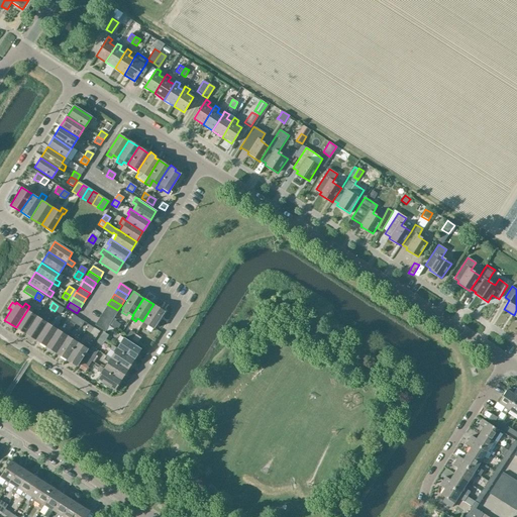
[(104,309),(114,316),(117,310),(107,304),(104,309)]
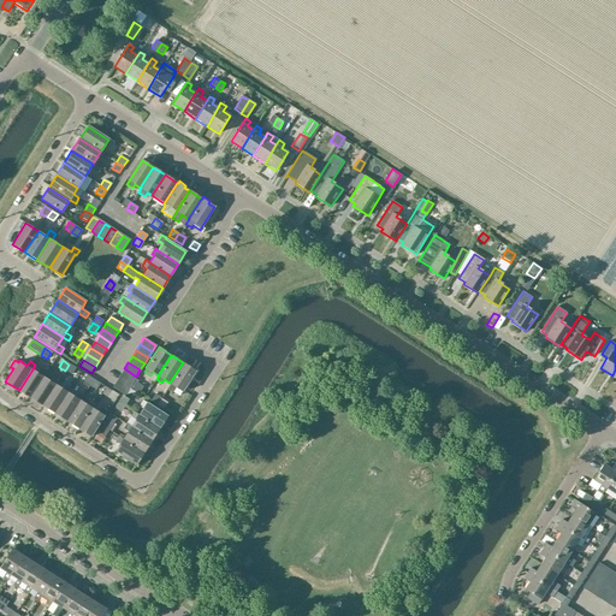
[(171,383),(167,389),(173,392),(177,386),(183,391),(196,371),(183,362),(170,383),(171,383)]
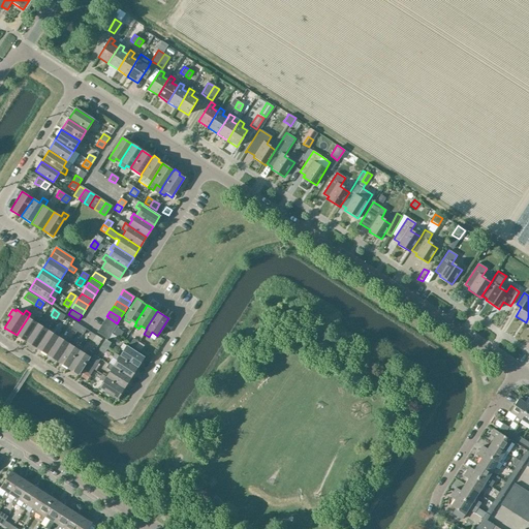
[(59,313),(56,318),(62,321),(65,316),(59,313)]
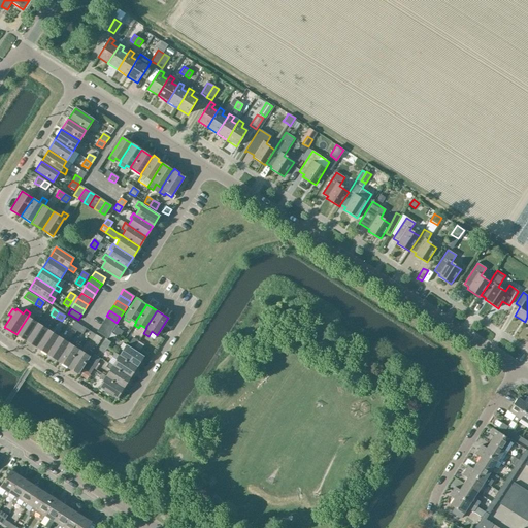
[(28,317),(17,334),(27,340),(38,323),(40,319),(35,316),(33,320),(28,317)]
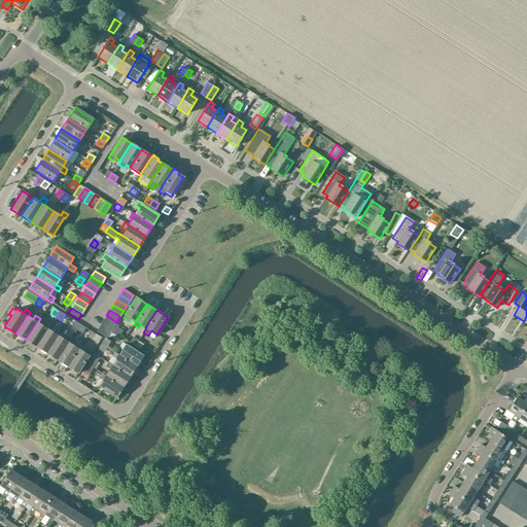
[(106,315),(103,320),(113,327),(115,324),(116,322),(106,315)]
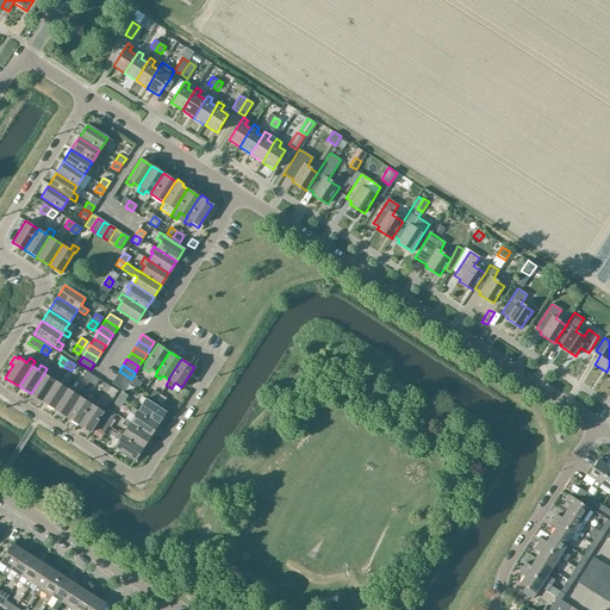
[(119,371),(116,377),(128,385),(129,383),(131,379),(119,371)]
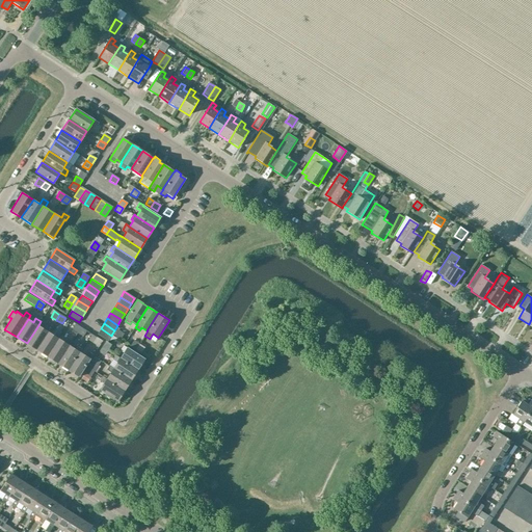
[(37,350),(49,333),(51,329),(46,326),(45,329),(38,325),(27,343),(37,350)]
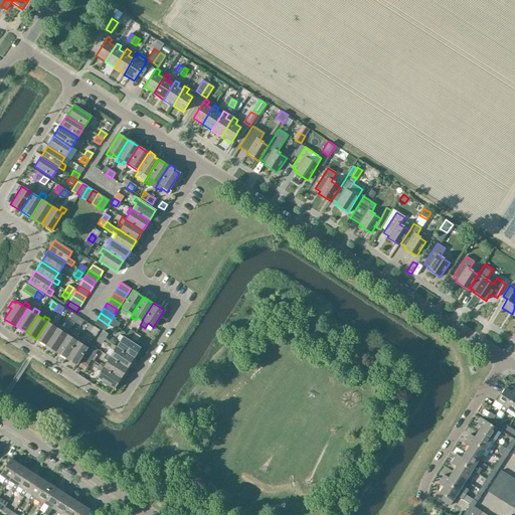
[(77,317),(74,322),(80,326),(83,321),(77,317)]
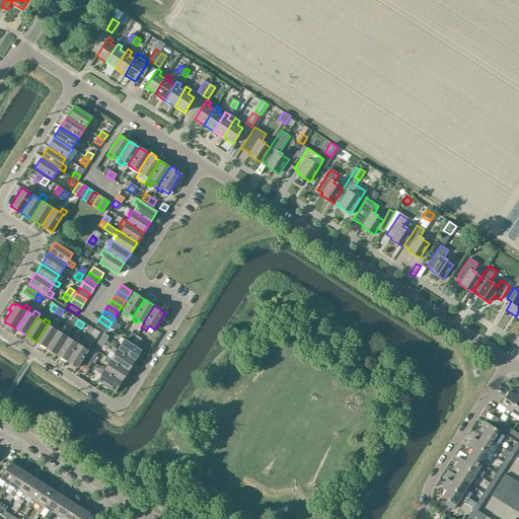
[(112,322),(109,325),(118,330),(120,327),(121,325),(116,322),(117,320),(114,319),(112,322)]
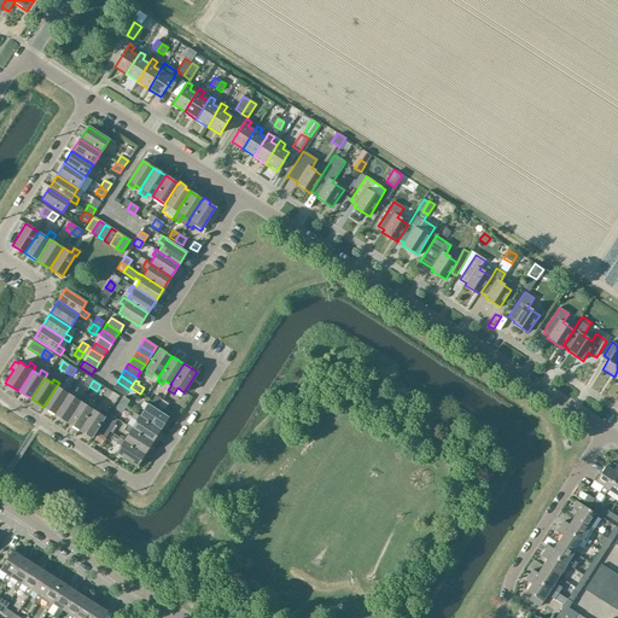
[(117,382),(112,388),(123,395),(123,396),(124,397),(129,390),(117,382)]
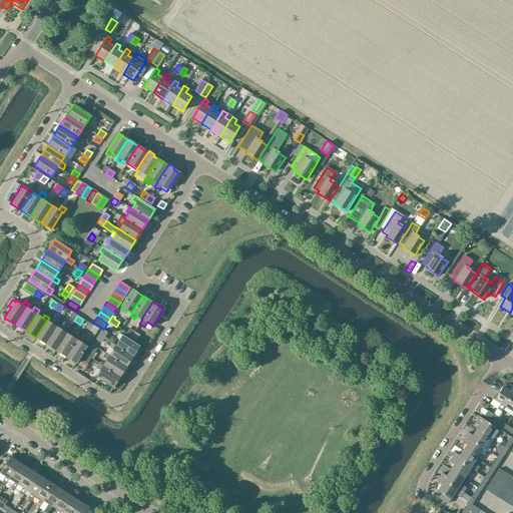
[(47,321),(36,338),(46,345),(57,327),(59,324),(55,322),(53,324),(47,321)]
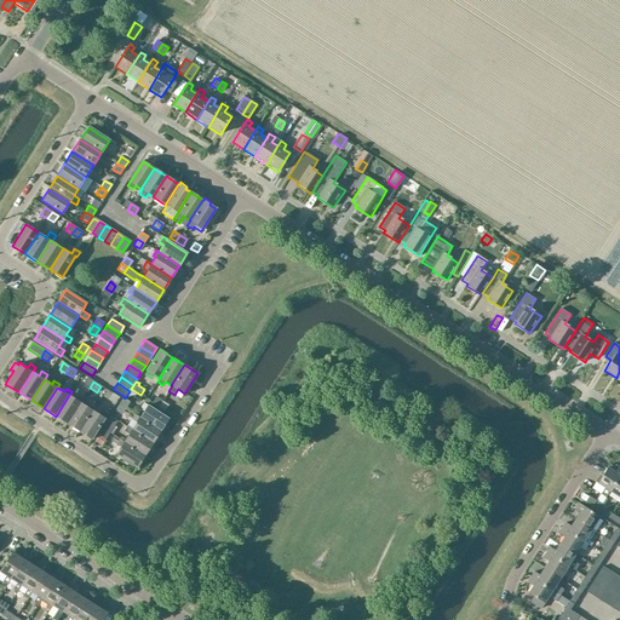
[(103,396),(115,405),(119,399),(119,397),(107,389),(103,396)]
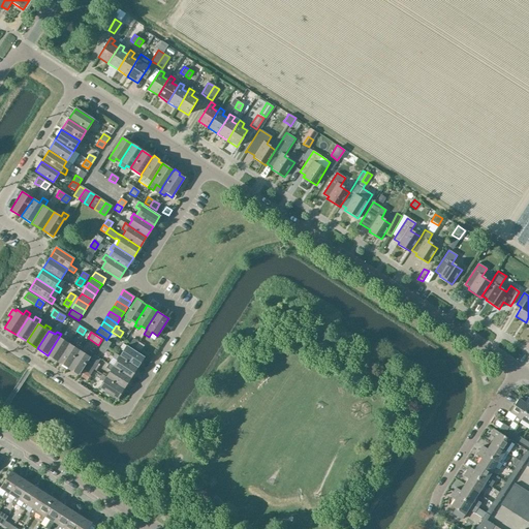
[(48,355),(58,362),(69,344),(71,341),(67,338),(65,341),(59,337),(48,355)]
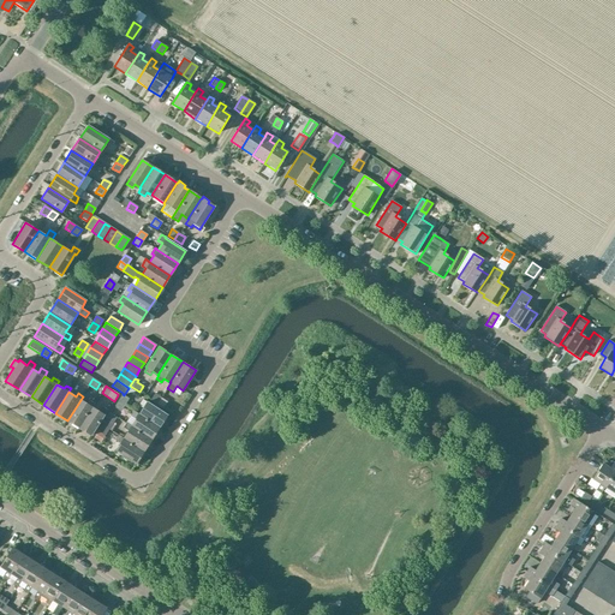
[(123,394),(118,401),(125,406),(130,399),(124,395),(123,394)]
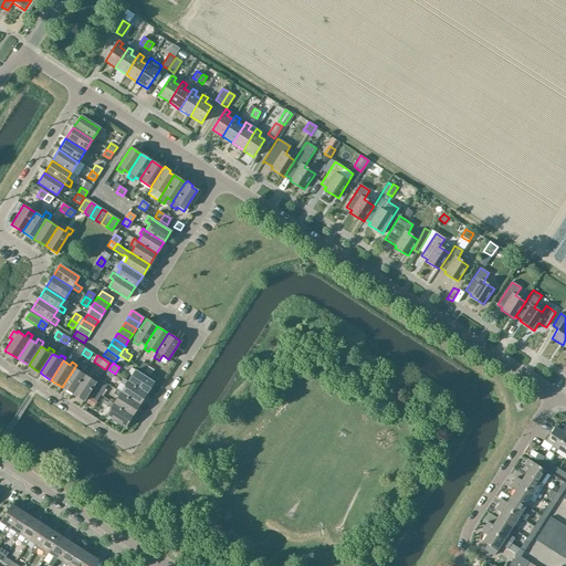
[(143,363),(138,368),(144,371),(147,366),(143,363)]
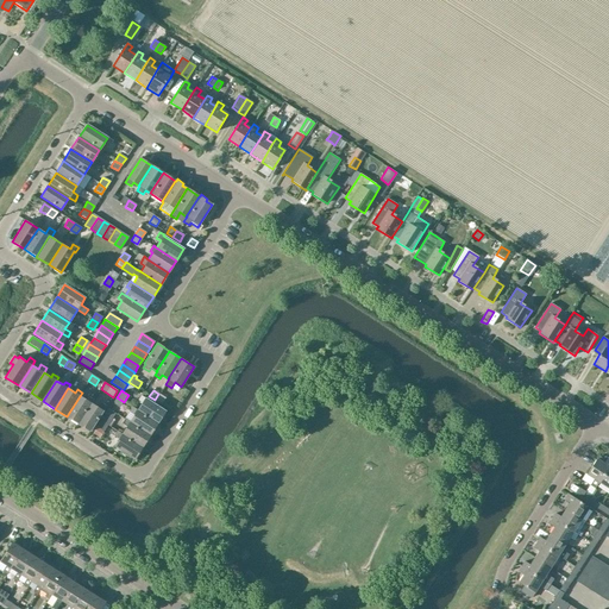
[(158,394),(155,400),(162,405),(165,397),(158,394)]
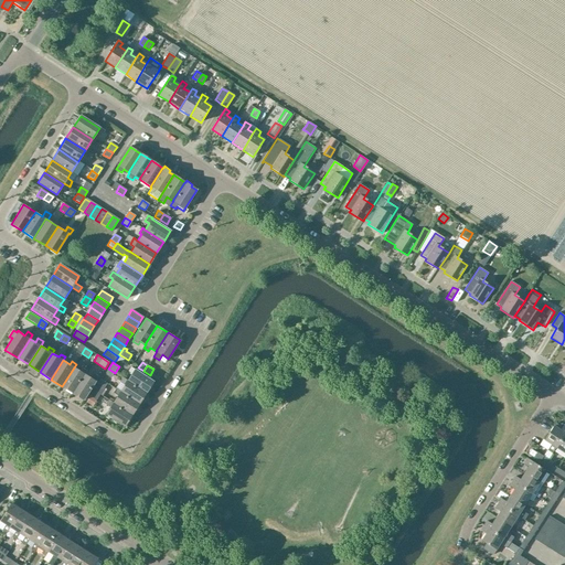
[(130,374),(127,380),(146,392),(153,381),(135,369),(134,369),(131,366),(128,372),(130,374)]
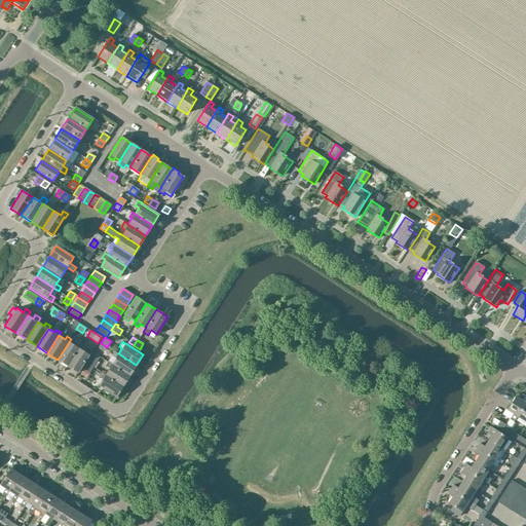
[(69,342),(58,360),(69,367),(79,348),(81,345),(77,343),(75,345),(69,342)]
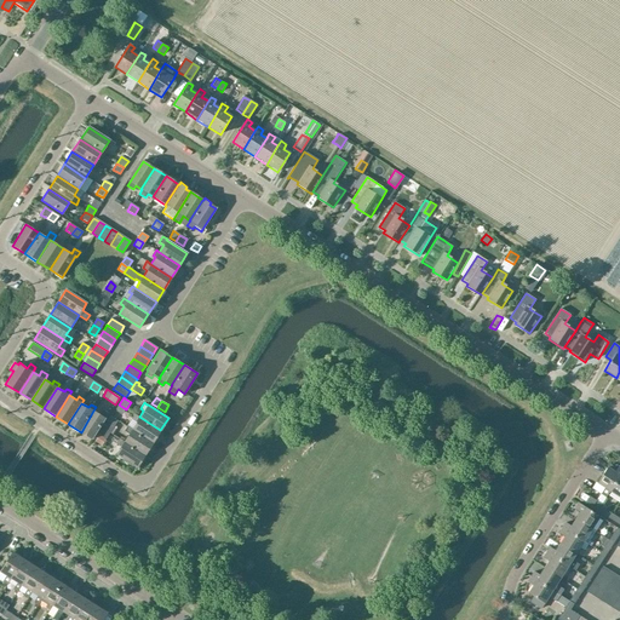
[(119,405),(115,411),(122,414),(126,409),(119,405)]
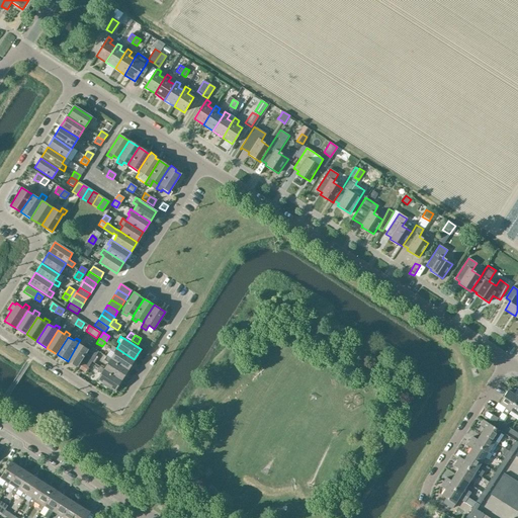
[(78,343),(68,361),(77,367),(88,349),(89,350),(91,345),(87,342),(84,347),(78,343)]
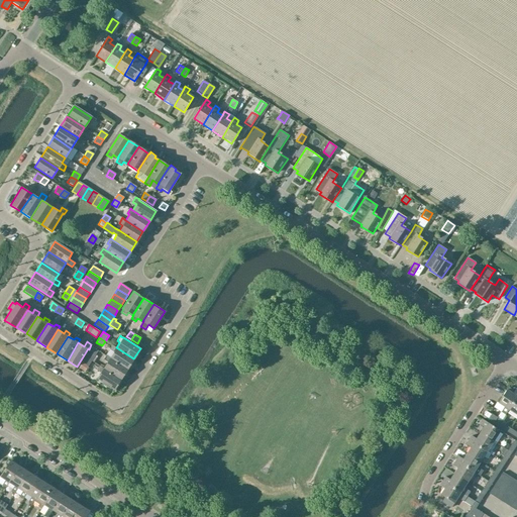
[(113,351),(110,358),(127,370),(133,358),(116,347),(113,345),(110,349),(113,351)]
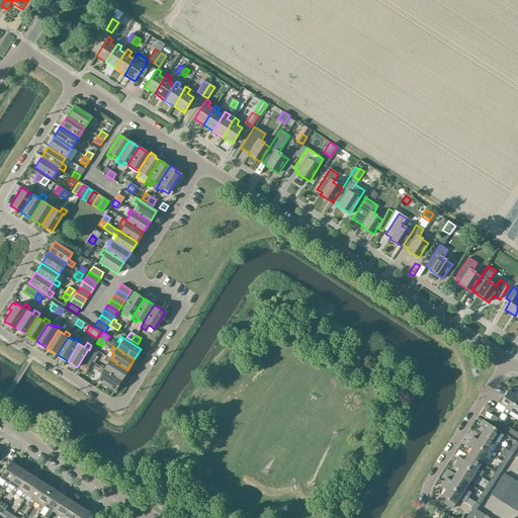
[(90,353),(86,358),(92,362),(95,356),(90,353)]
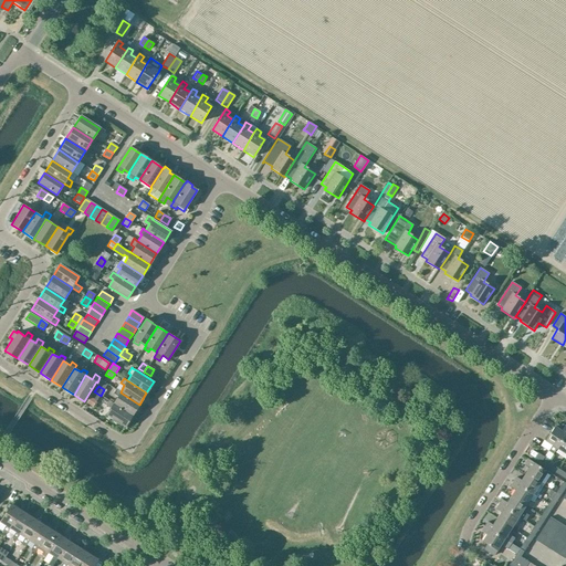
[(117,397),(113,404),(132,416),(139,405),(121,392),(116,389),(113,394),(117,397)]
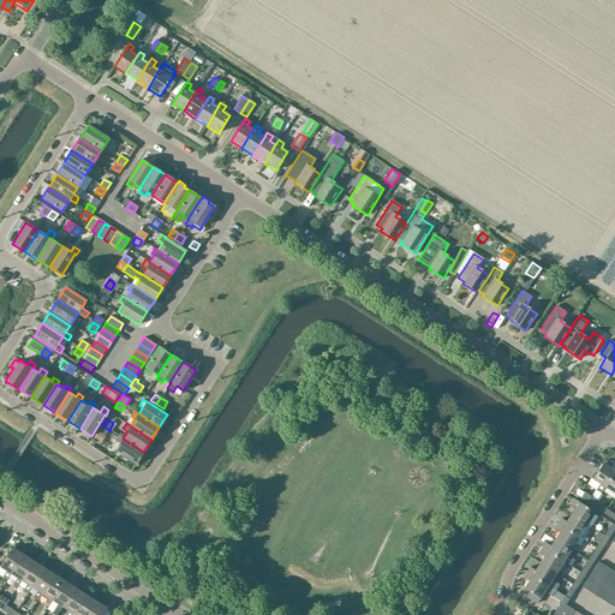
[(99,431),(95,437),(101,442),(105,436),(109,430),(102,425),(99,431)]
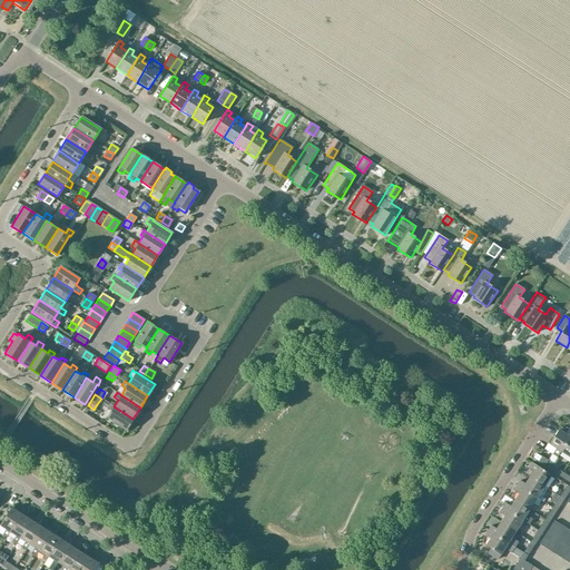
[(110,411),(107,418),(126,430),(133,419),(114,406),(109,403),(107,408),(110,411)]
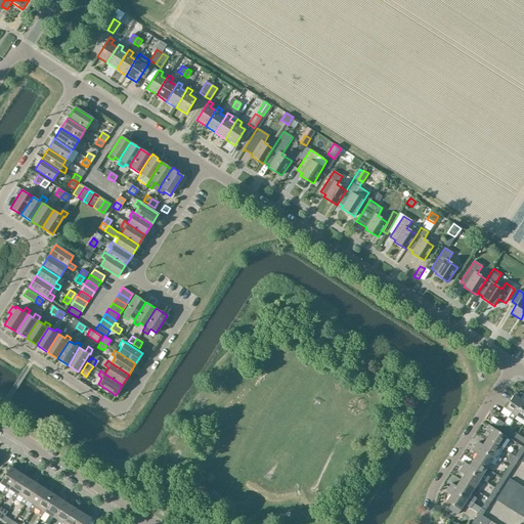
[(504,431),(507,427),(514,415),(523,398),(523,395),(522,394),(521,396),(515,392),(514,395),(513,394),(505,408),(510,411),(503,423),(497,420),(493,425),(504,431)]
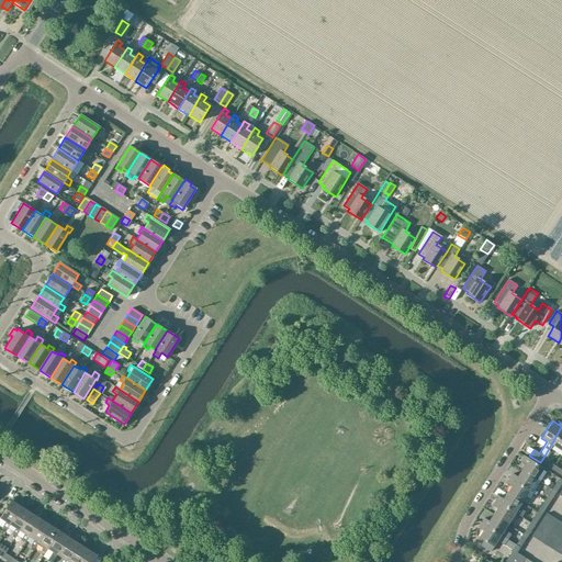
[(561,451),(561,427),(551,445),(561,451)]
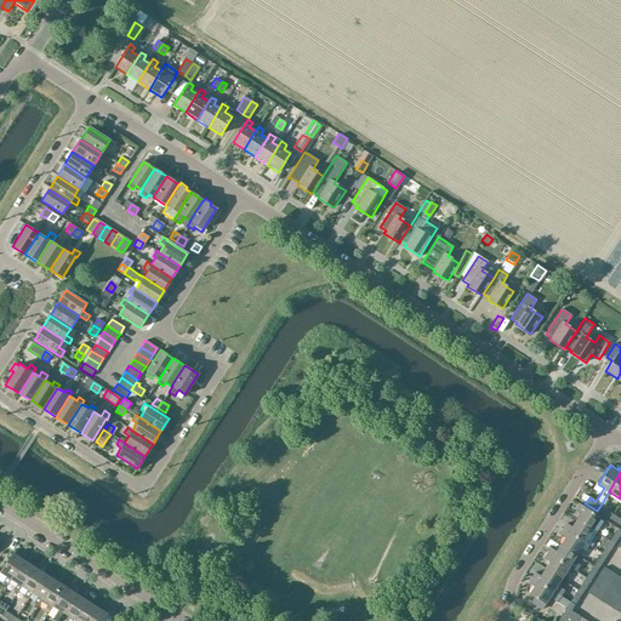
[(576,519),(592,529),(599,517),(584,506),(582,507),(577,503),(574,508),(580,512),(576,519)]
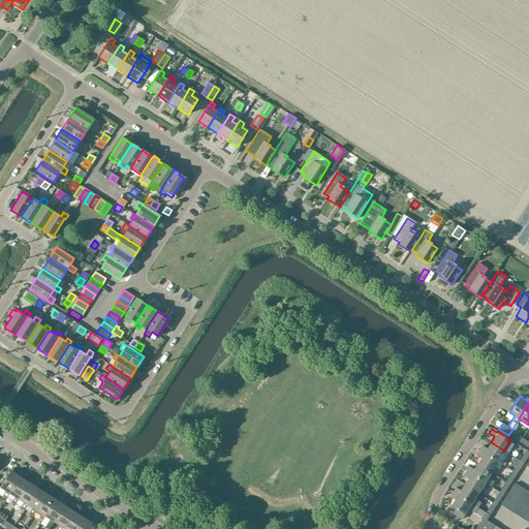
[(522,438),(511,431),(508,435),(519,442),(522,438)]
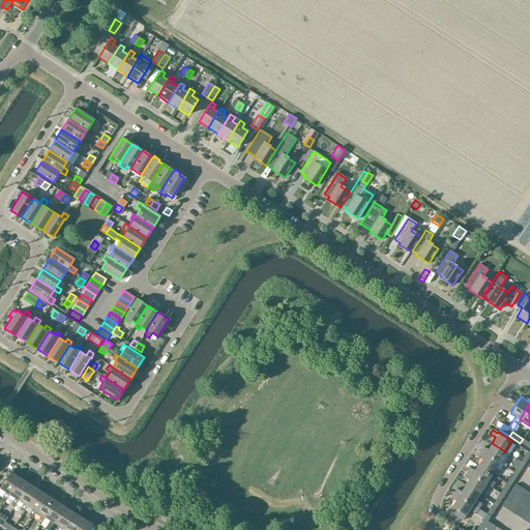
[(529,443),(523,439),(520,443),(529,449),(529,443)]
